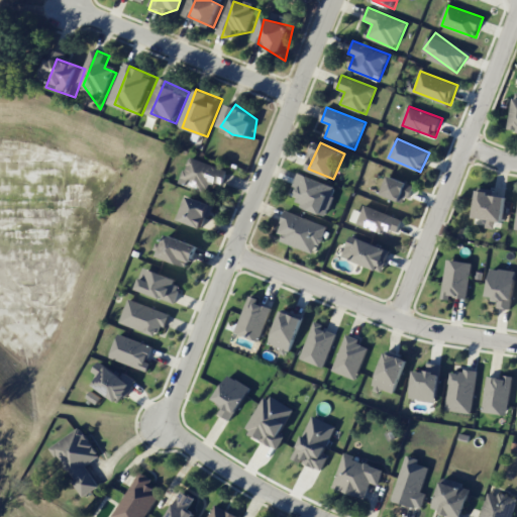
[(230,171),(192,158),(183,183),(210,192),(214,182),(224,186),(230,171)]
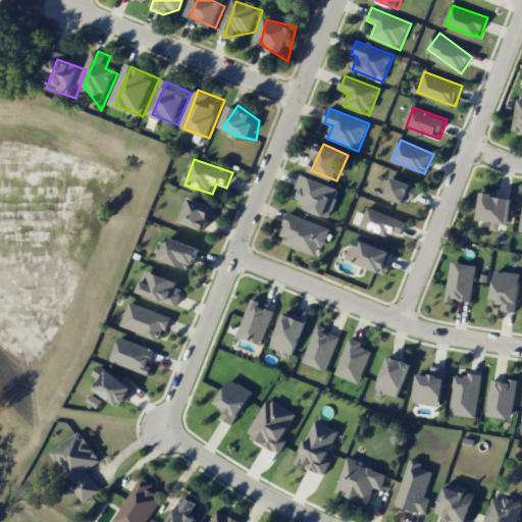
[(330,217),(341,188),(304,175),(295,205),(330,217)]
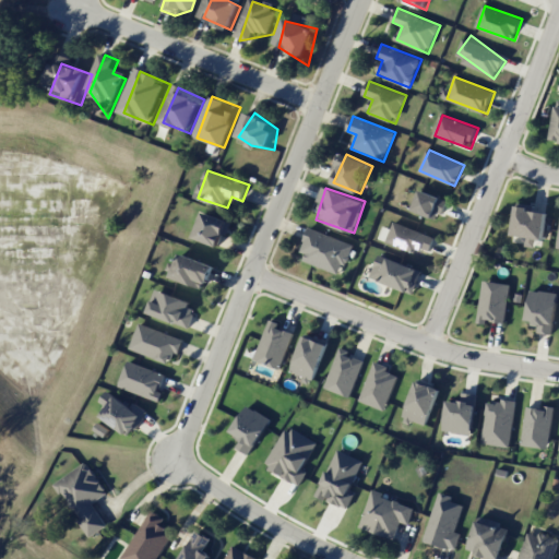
[(449,200),(421,190),(414,209),(441,219),(449,200)]
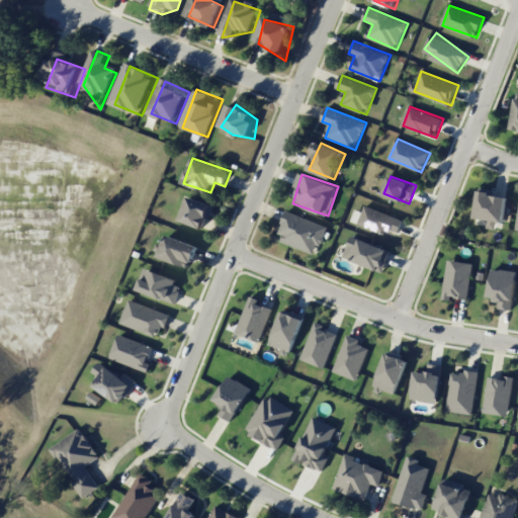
[(505,223),(510,196),(481,191),(477,218),(505,223)]
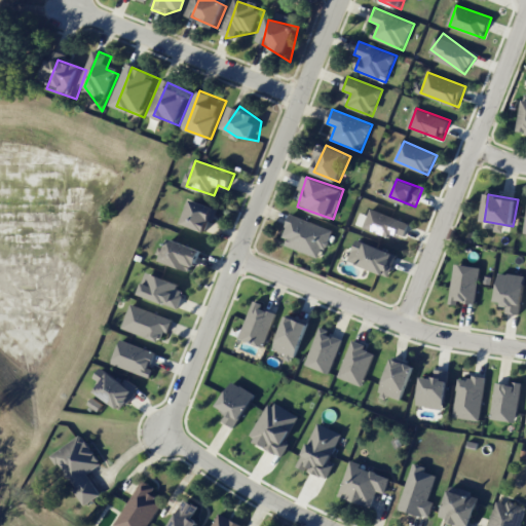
[(186,223),(211,233),(220,210),(195,199),(186,223)]
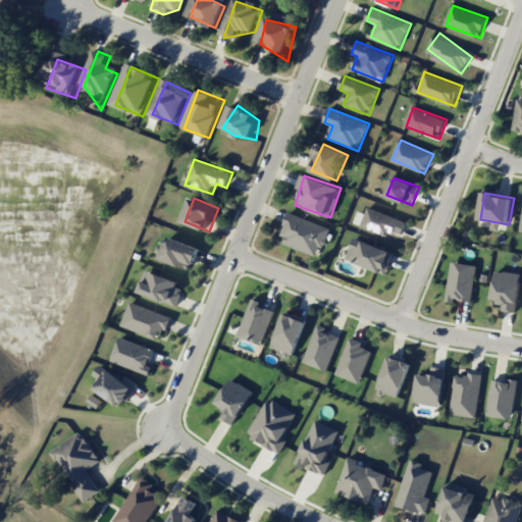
[(363,228),(404,236),(407,217),(366,210),(363,228)]
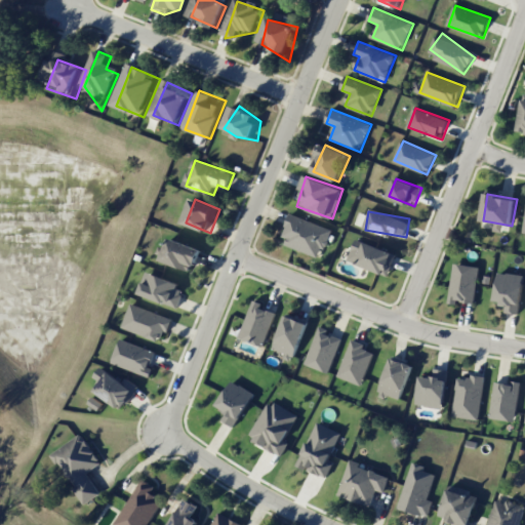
[(332,230),(292,213),(281,241),(321,257),(332,230)]
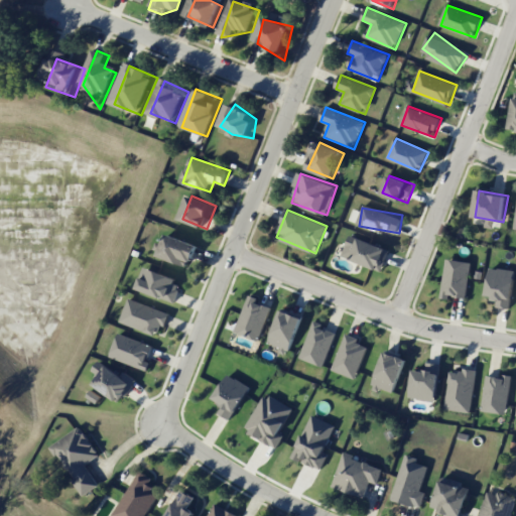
[(202,248),(172,233),(162,253),(190,268),(202,248)]
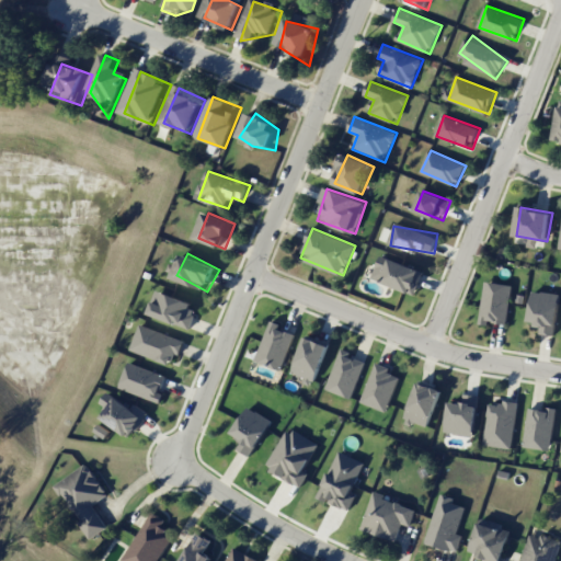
[(371,279),(415,294),(422,271),(379,256),(371,279)]
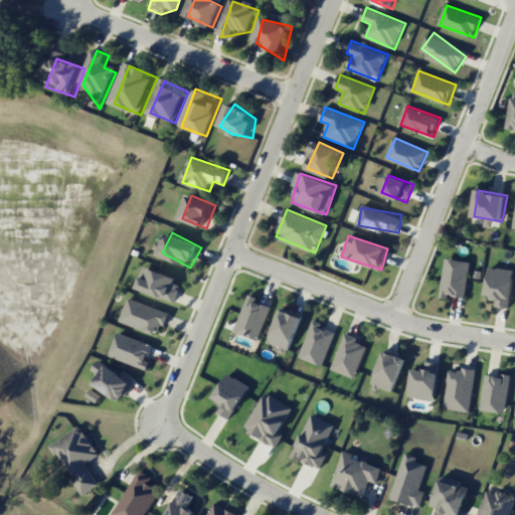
[(439,297),(448,299),(448,295),(464,298),(470,263),(445,259),(439,297)]
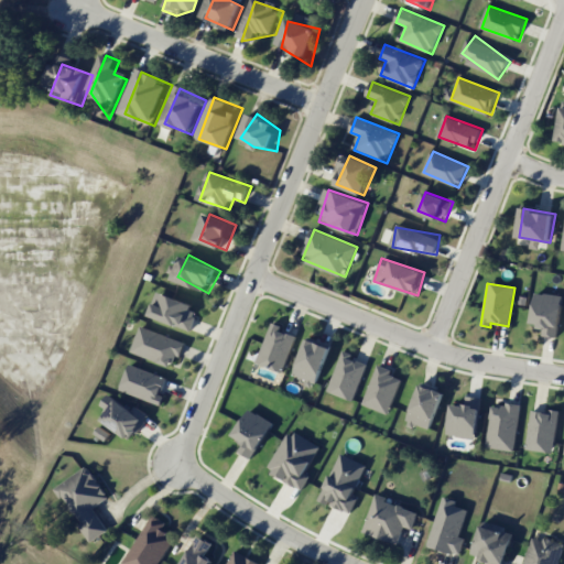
[(151,314),(192,331),(201,308),(161,292),(151,314)]
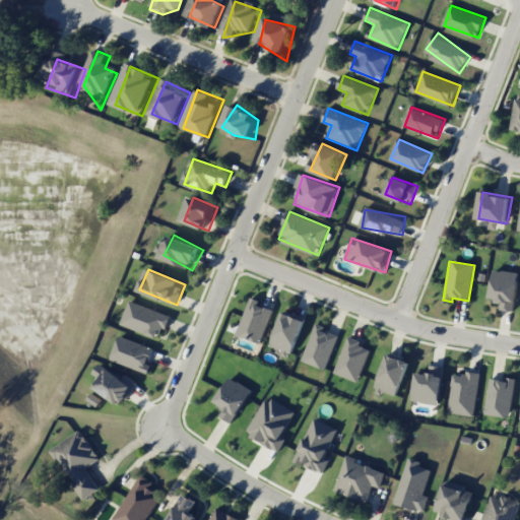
[(490,298),(499,299),(498,310),(514,311),(518,272),(493,270),(490,298)]
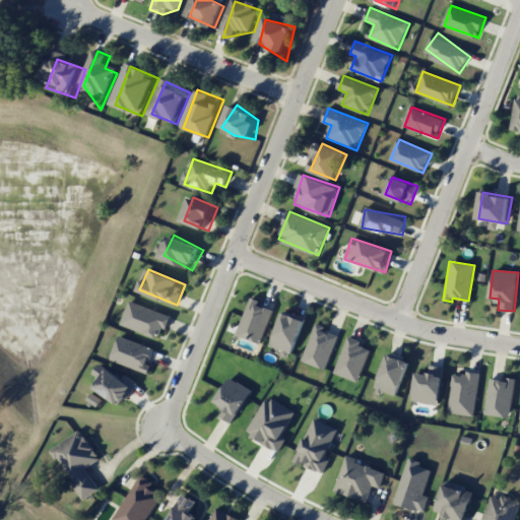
[(237,335),(260,343),(273,310),(258,304),(260,300),(251,297),(237,335)]
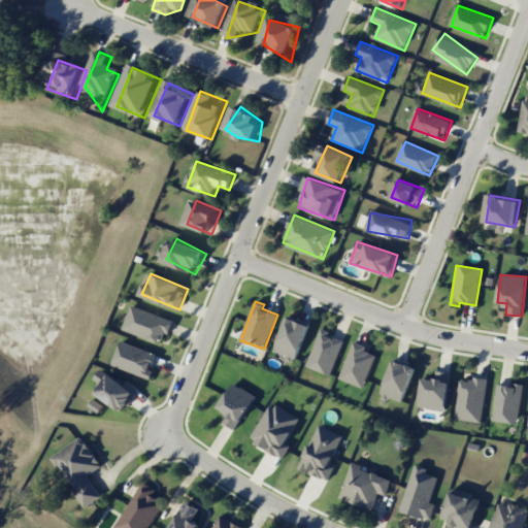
[(174,320),(134,304),(125,329),(164,344),(174,320)]
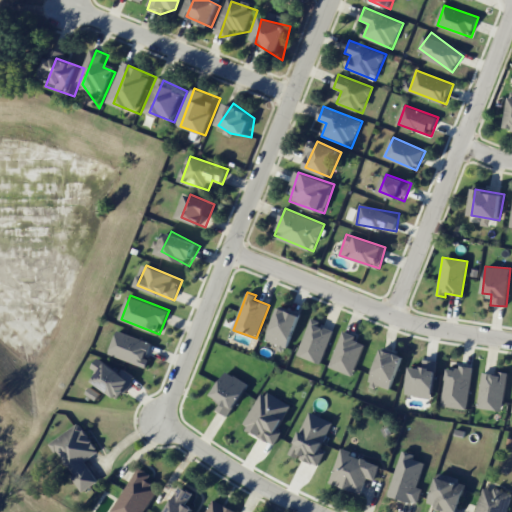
[(265,342),(286,350),(300,313),(279,305),(265,342)]
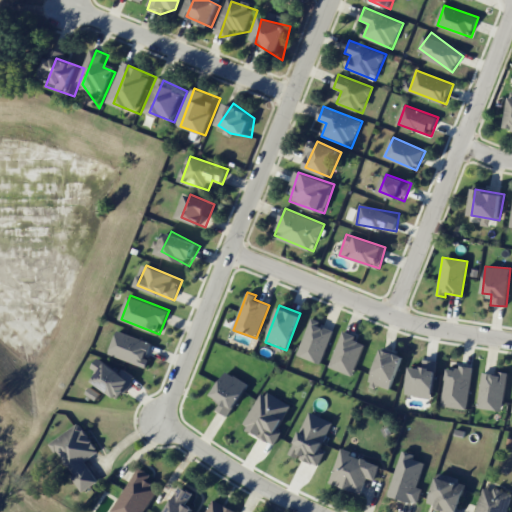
[(320,320),(311,317),(296,354),(320,364),(333,330),(318,324),(320,320)]
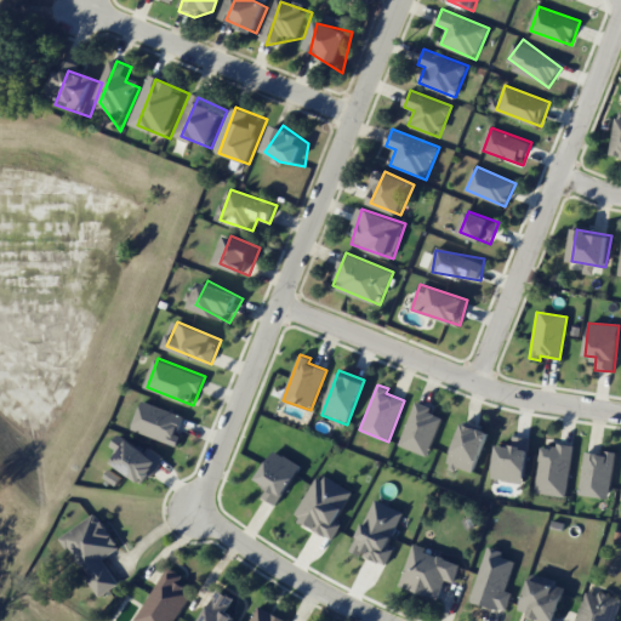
[(186,416),(146,400),(135,429),(180,445),(183,436),(180,434),(186,416)]
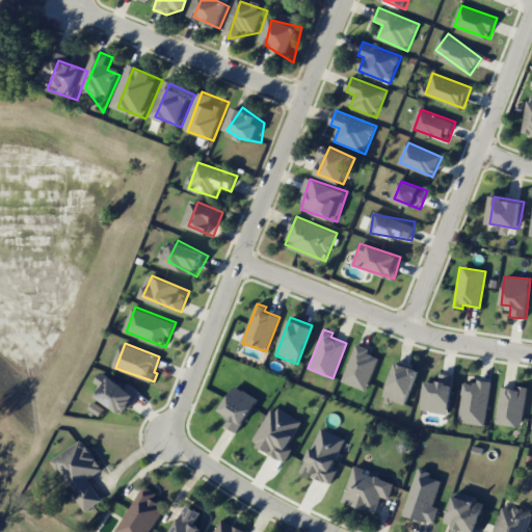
[(342,382),(367,390),(377,356),(368,353),(369,348),(354,343),(342,382)]
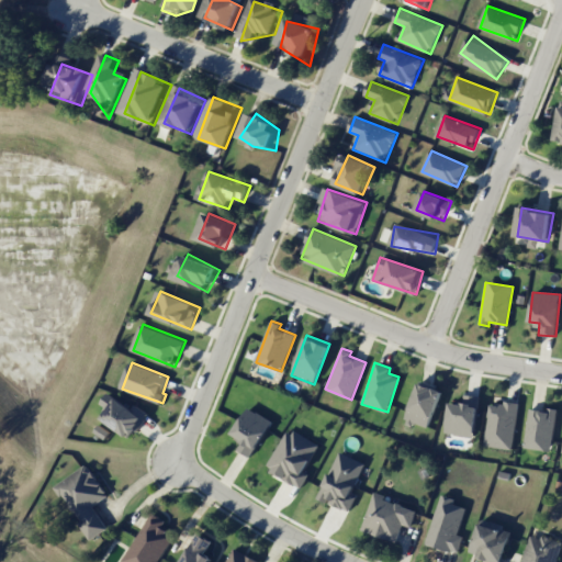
[(405,420),(427,429),(442,390),(419,381),(405,420)]
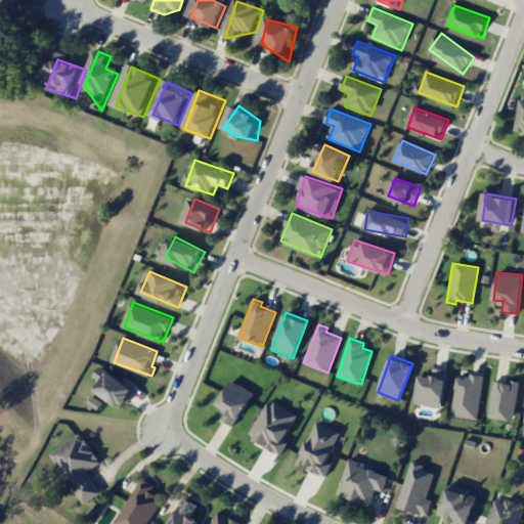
[(141,386),(128,377),(125,381),(102,366),(95,378),(102,382),(96,391),(122,407),(126,400),(130,403),(141,386)]
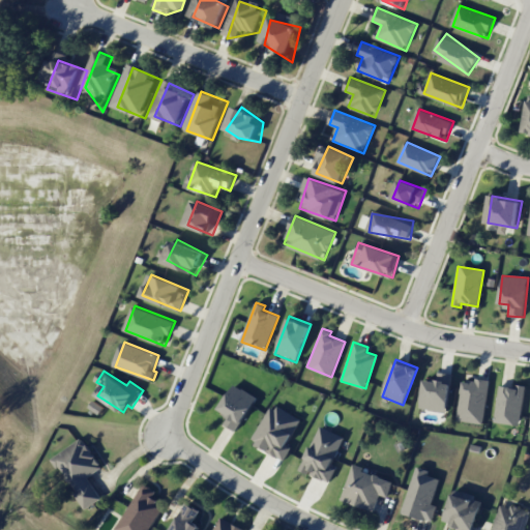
[(446,412),(452,374),(437,372),(436,381),(424,379),(420,409),(446,412)]
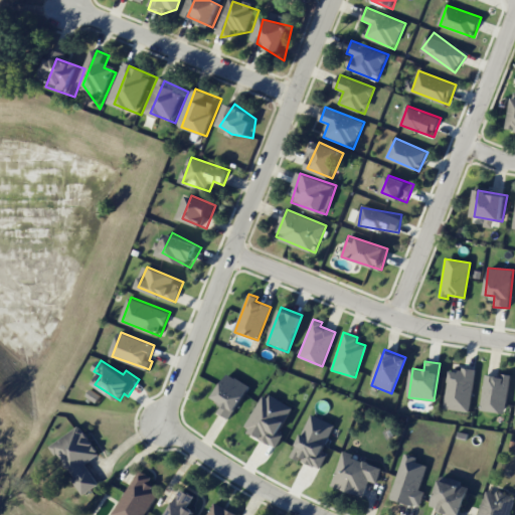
[(444,408),(469,411),(475,371),(450,367),(444,408)]
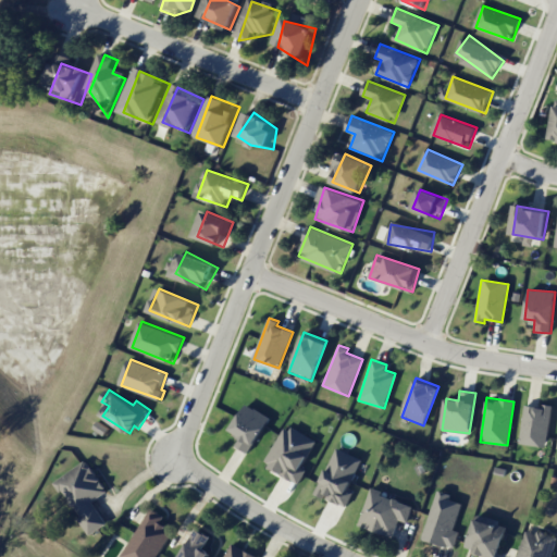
[(234,445),(248,454),(270,418),(246,404),(230,430),(239,436),(234,445)]
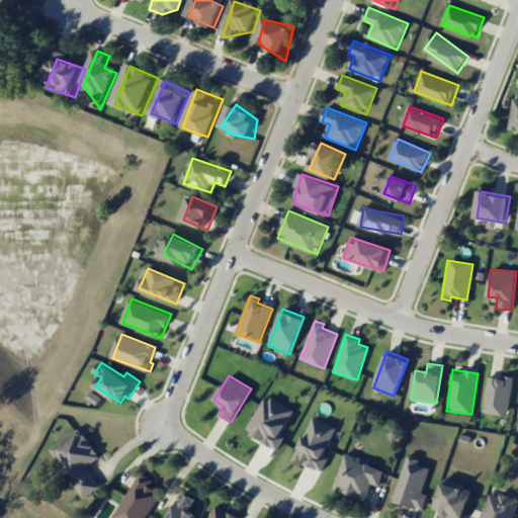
[(512,376),(505,375),(504,378),(487,376),(483,413),(508,415),(512,376)]
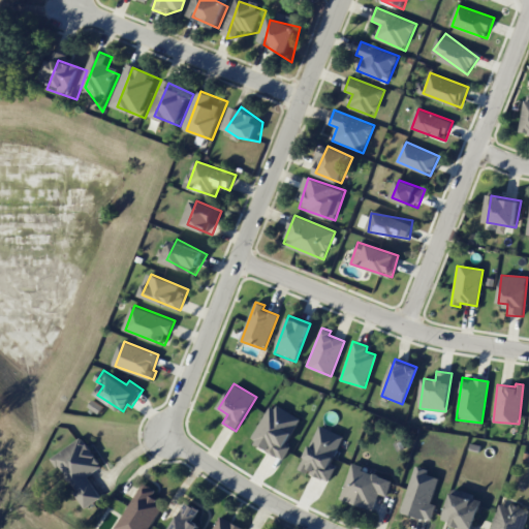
[(300,418),(270,403),(250,440),(284,458),(290,445),(286,443),(300,418)]
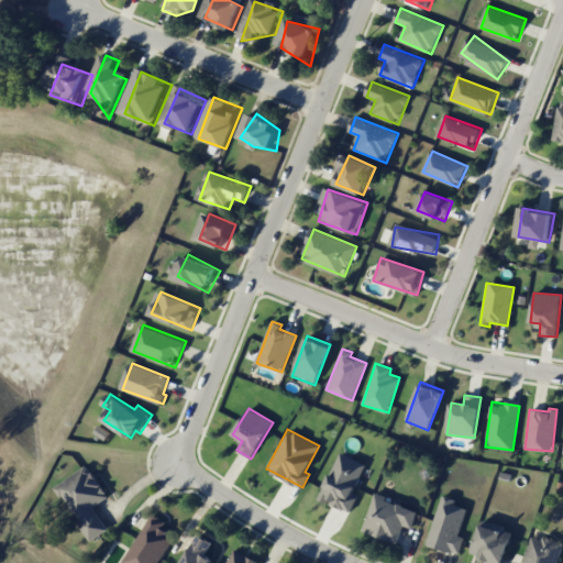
[(357,496),(353,494),(365,463),(338,452),(319,500),(351,512),(357,496)]
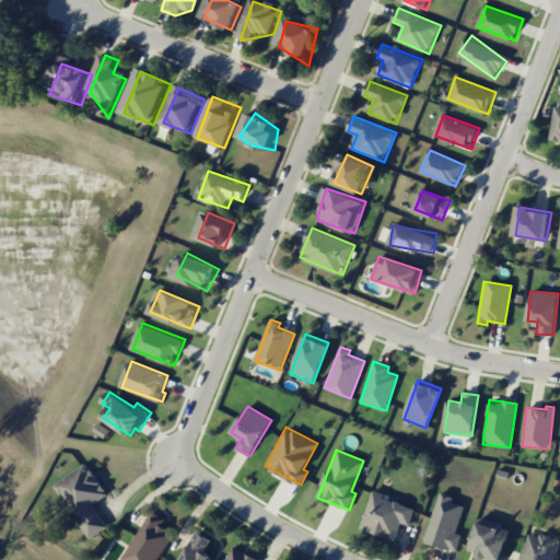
[(111,493),(91,463),(58,483),(93,538),(109,527),(95,503),(111,493)]
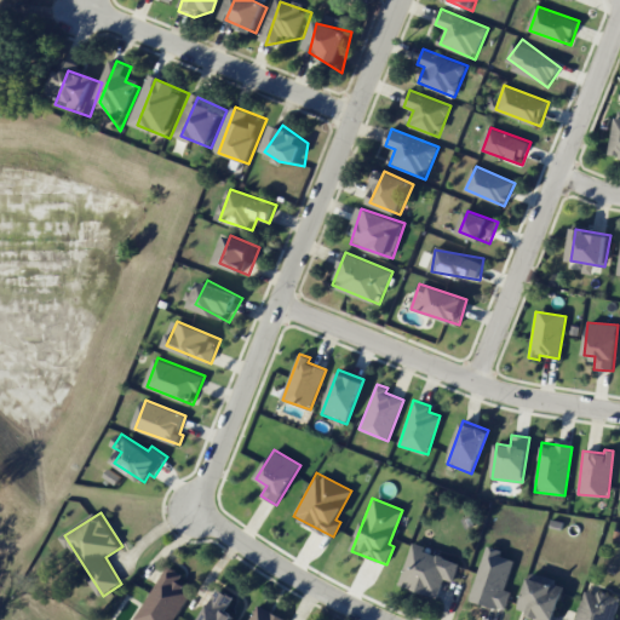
[(401,585),(440,596),(446,577),(457,579),(463,560),(413,544),(401,585)]
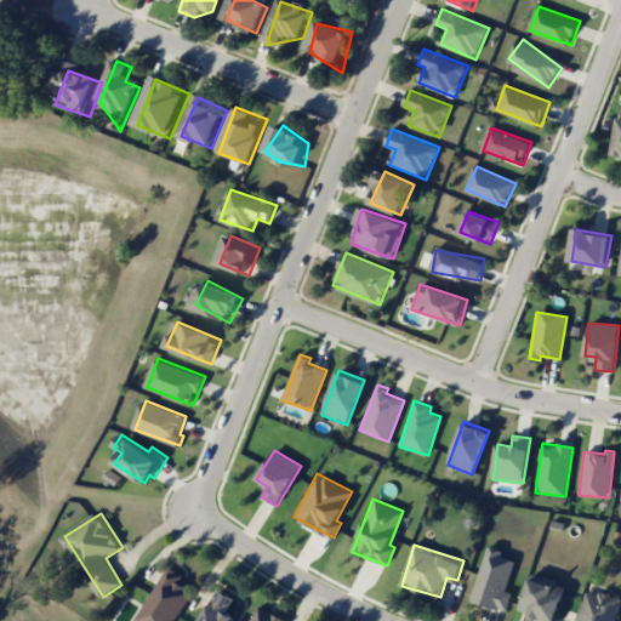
[(471,602),(506,611),(512,592),(506,590),(514,560),(501,557),(503,551),(486,546),(471,602)]
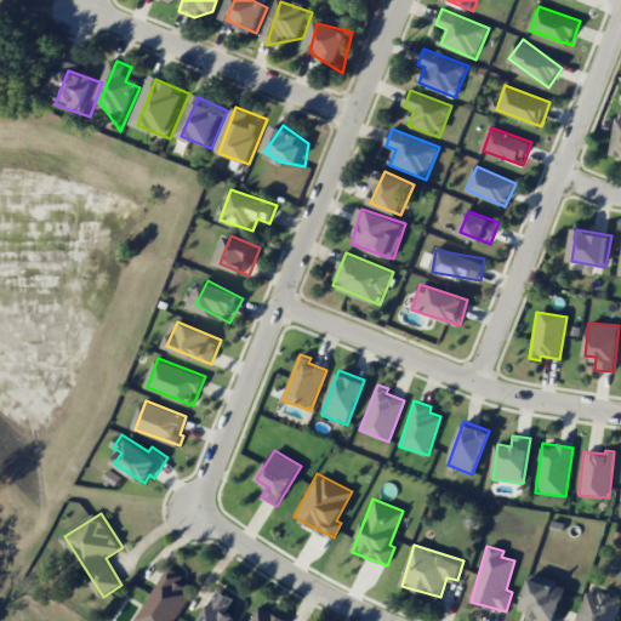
[(138,620),(176,620),(192,591),(181,585),(186,575),(169,565),(138,620)]
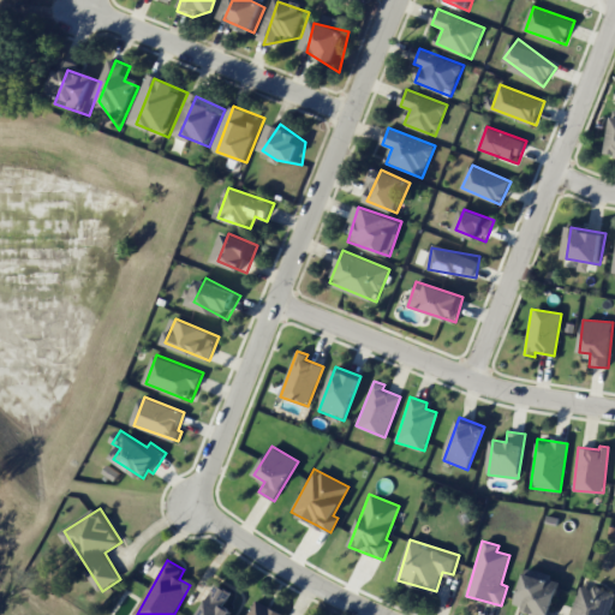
[(531,614),(553,614),(563,583),(529,571),(517,604),(533,609),(531,614)]
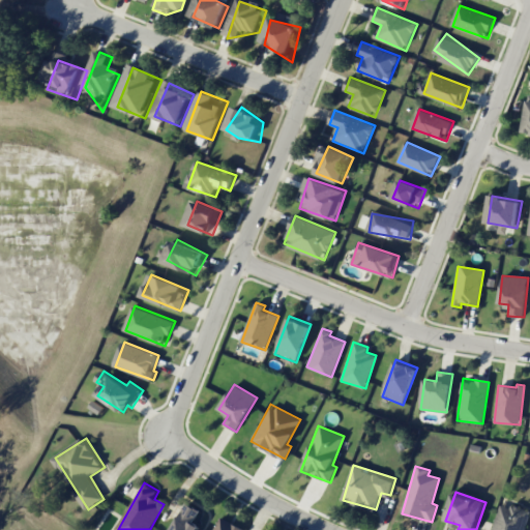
[(527,529),(529,522),(529,510),(502,502),(494,529),(527,529)]
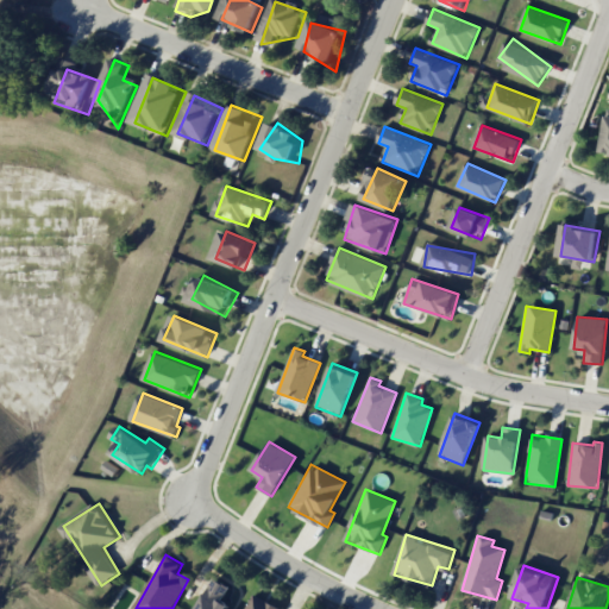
[(232,586),(217,578),(199,608),(237,608),(224,602),(232,586)]
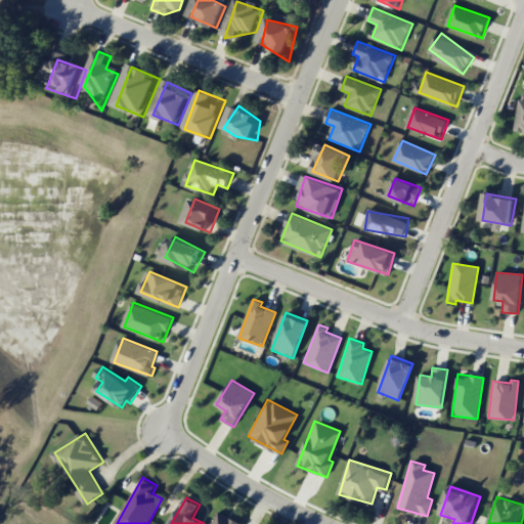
[(212,523),(242,523),(243,522),(219,511),(212,523)]
